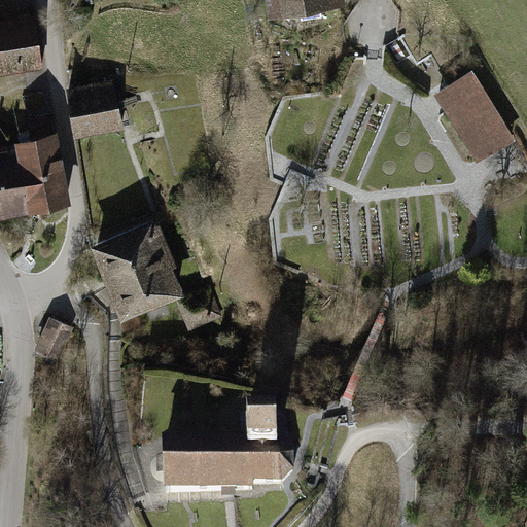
[(338,0),(273,0),(275,11),(301,7),(303,18),(321,14),(319,4),(338,1),(338,0)]
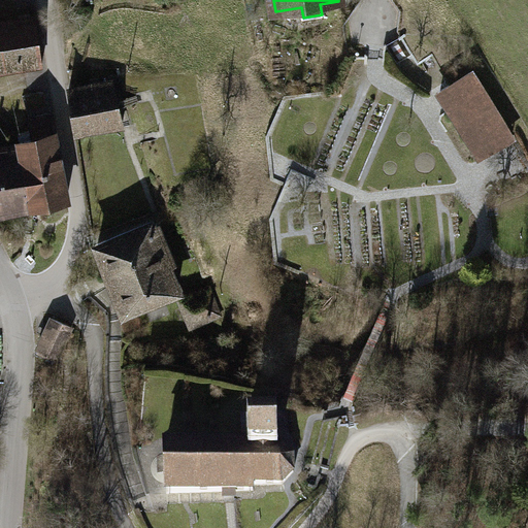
[(35,18),(0,22),(0,70),(42,64),(35,18)]
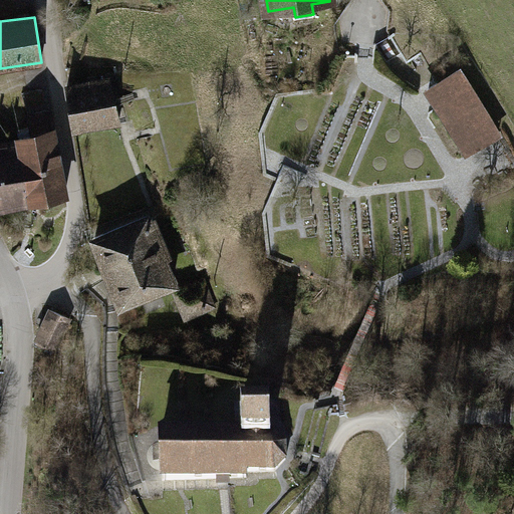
[(461,68),(429,88),(468,152),(500,132),(461,68)]
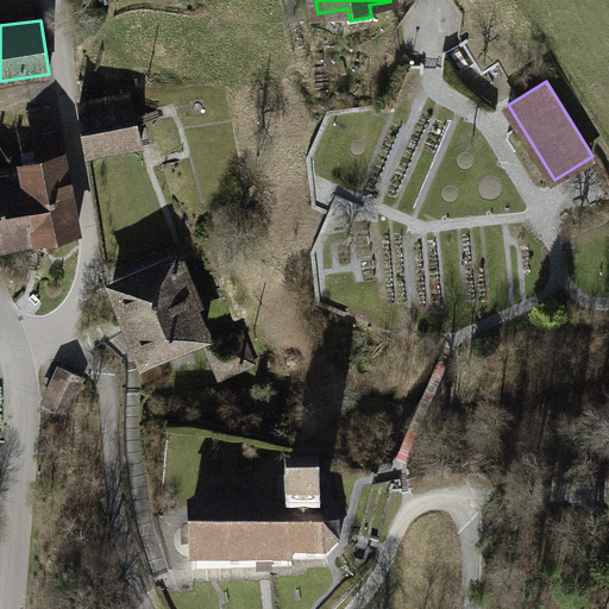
[(129,94),(80,101),(87,155),(142,145),(129,94)]
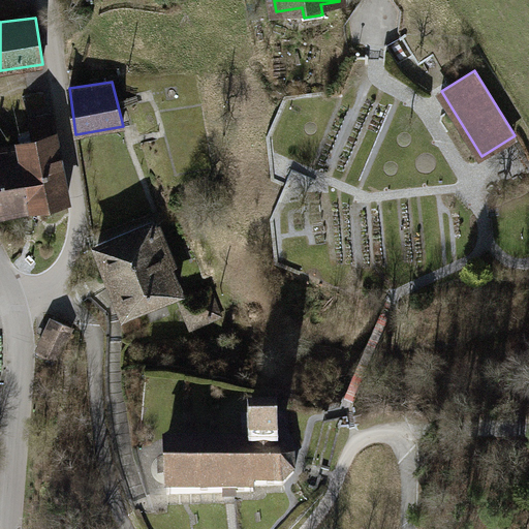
[(22,151),(24,162),(59,155),(53,124),(51,114),(35,117),(37,126),(39,137),(20,142),(22,151)]
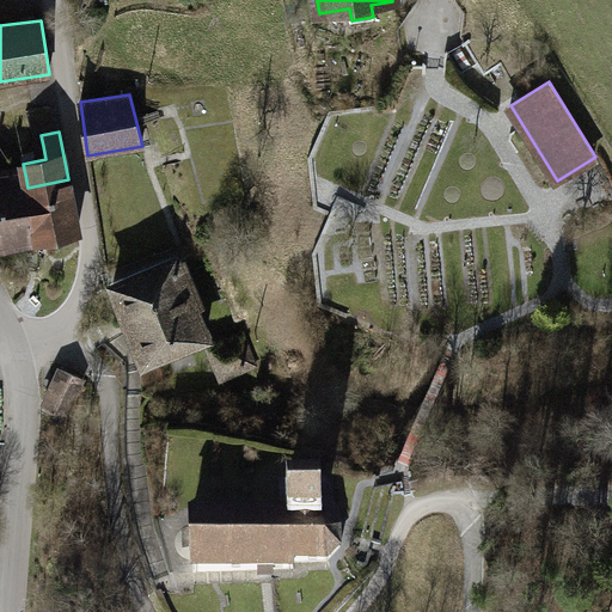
[(20,158),(0,160),(0,176),(25,175),(23,164),(20,158)]
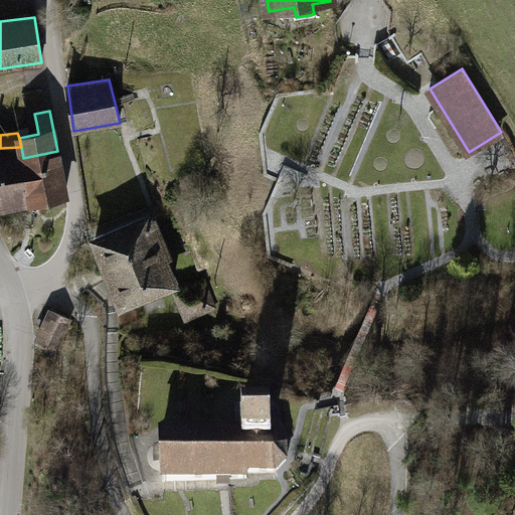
[(23,158),(21,147),(0,148),(0,198),(1,205),(31,200),(23,158)]
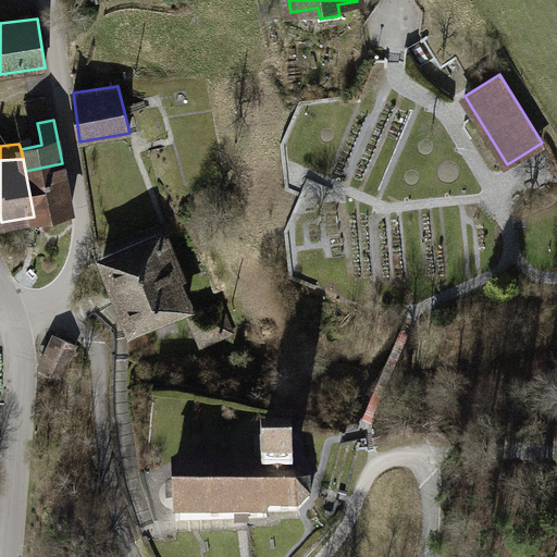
[(25,171),(34,217),(72,209),(62,163),(25,171)]
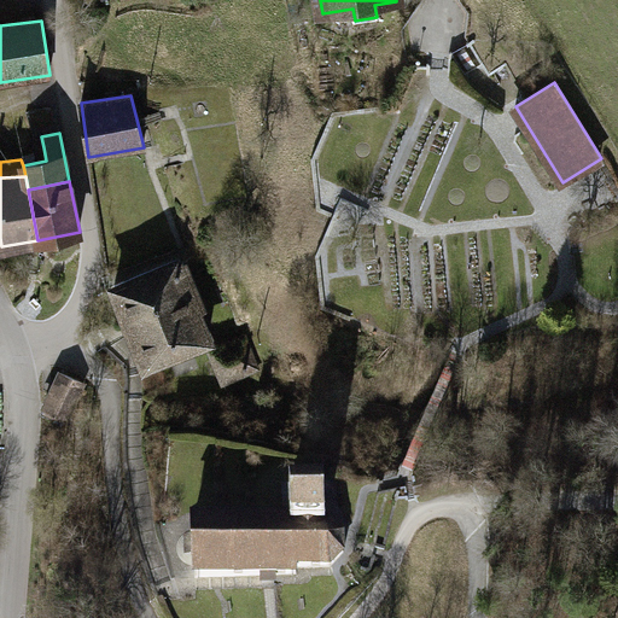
[(176,261),(115,285),(146,365),(209,340),(182,275),(188,273),(184,261),(178,263),(176,261)]
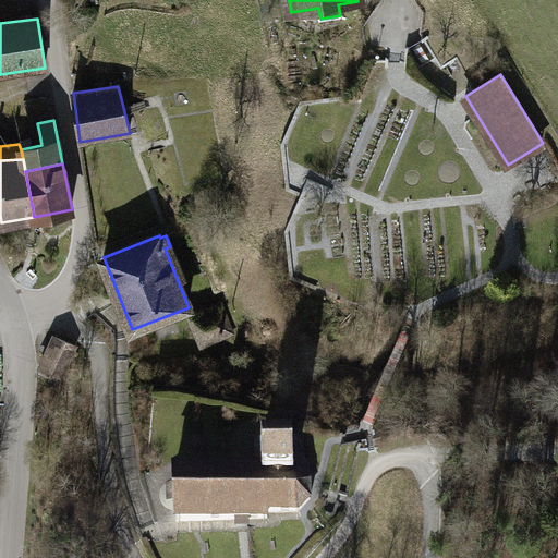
[(74,346),(55,337),(40,366),(60,376),(74,346)]
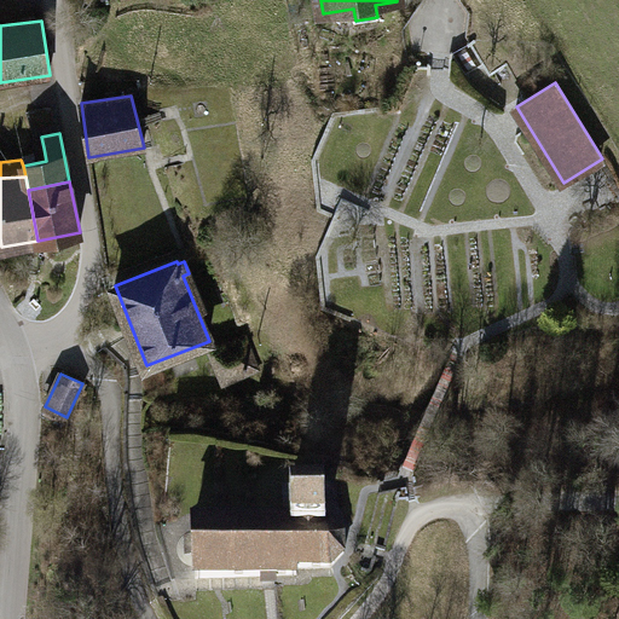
[(290,516),(194,519),(196,578),(298,574),(298,568),(331,567),(345,553),(343,534),(329,521),(327,521),(324,491),(290,492),(290,516)]
